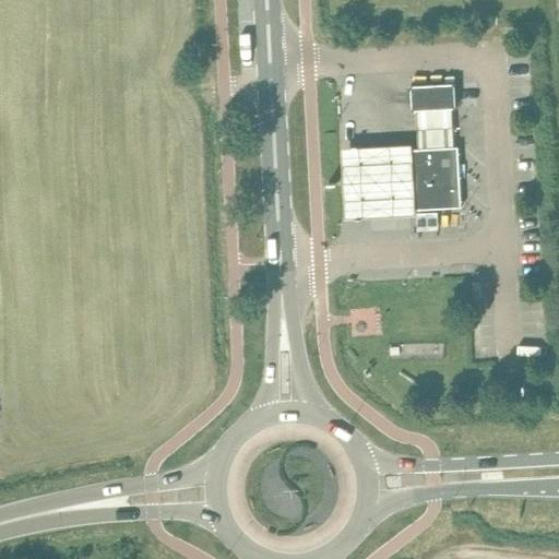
[(451,108),(456,108),(455,95),(455,83),(411,85),(412,97),(413,110),(415,109),(451,108)]
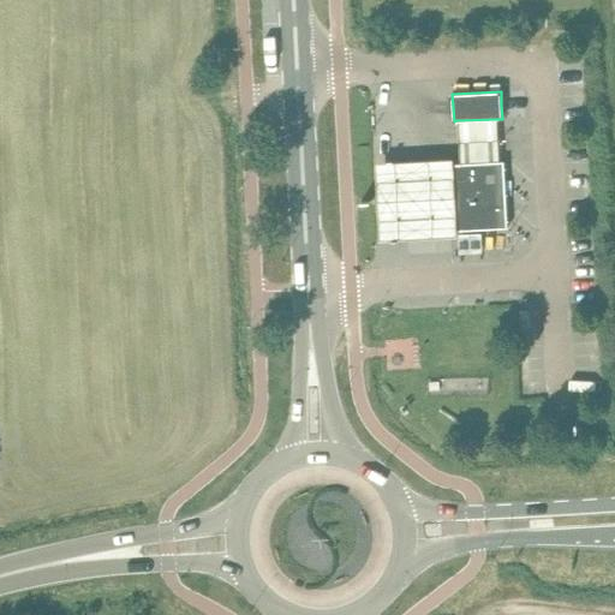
[(496,119),(457,120),(458,132),(458,142),(496,141),(496,131),(496,119)]
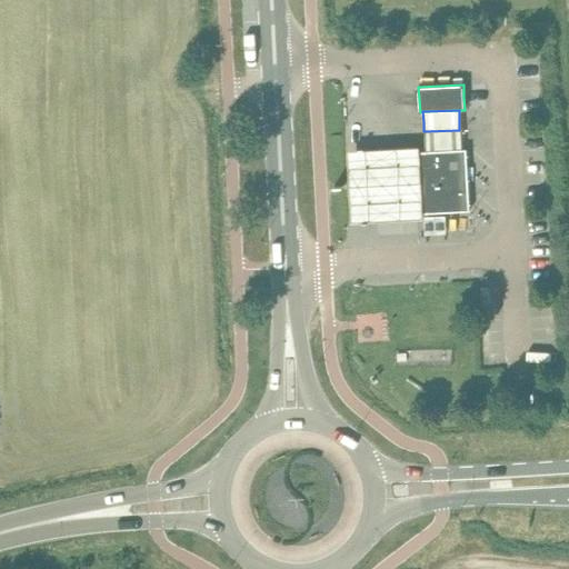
[(459,130),(423,131),(423,141),(423,151),(459,150),(459,140),(459,130)]
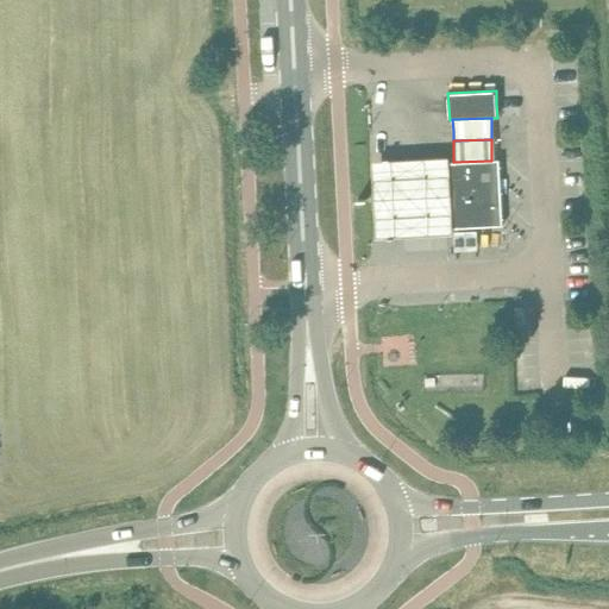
[(380,162),(372,162),(377,239),(383,239),(401,238),(416,238),(435,237),(450,236),(445,158),(433,159),(414,159),(397,161),(380,162)]
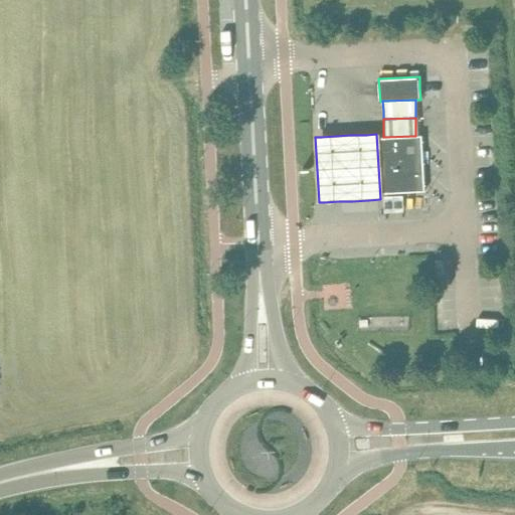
[(383,137),(377,138),(380,193),(425,191),(422,135),(415,136),(383,137)]
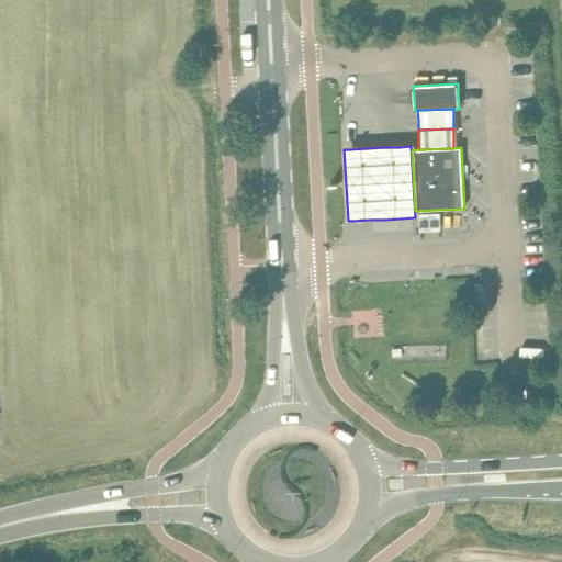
[(440,215),(418,216),(418,235),(441,234),(440,215)]
